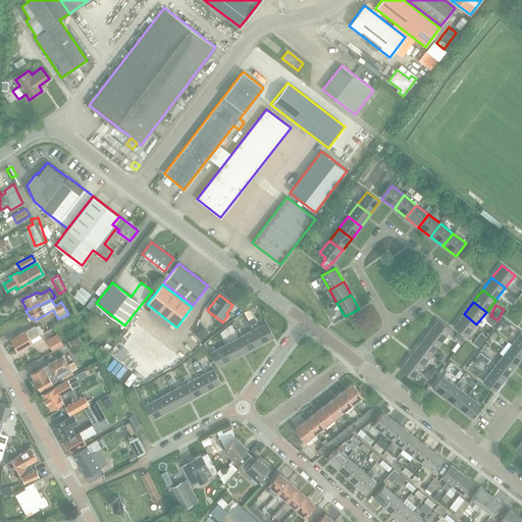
[(467,336),(476,324),(464,314),(454,326),(467,336)]
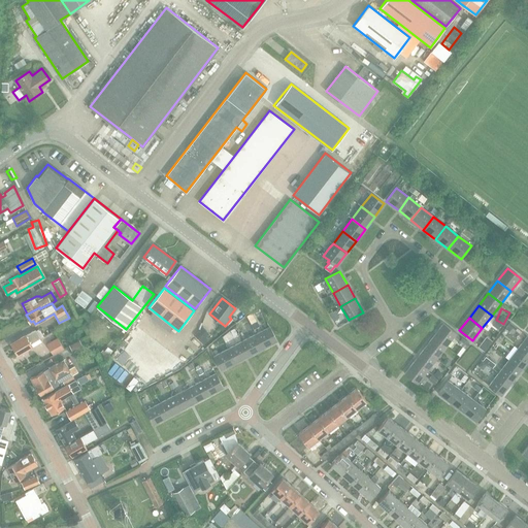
[(203,320),(196,329),(204,336),(212,327),(203,320)]
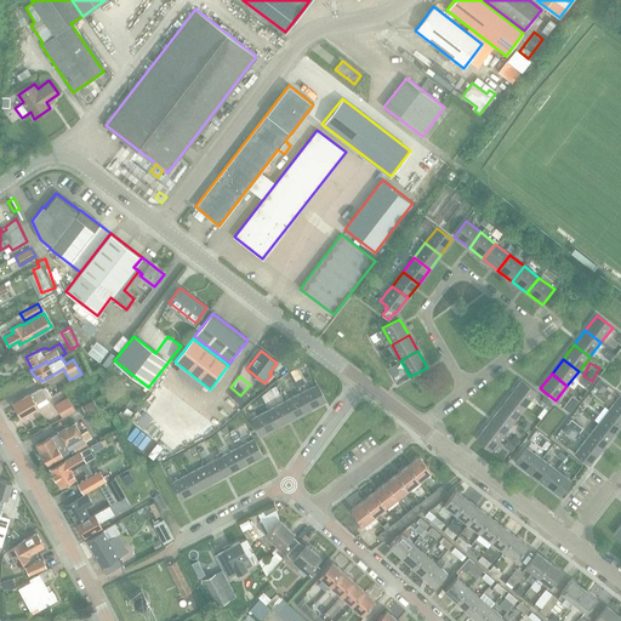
[(510,396),(525,406),(536,392),(522,380),(510,396)]
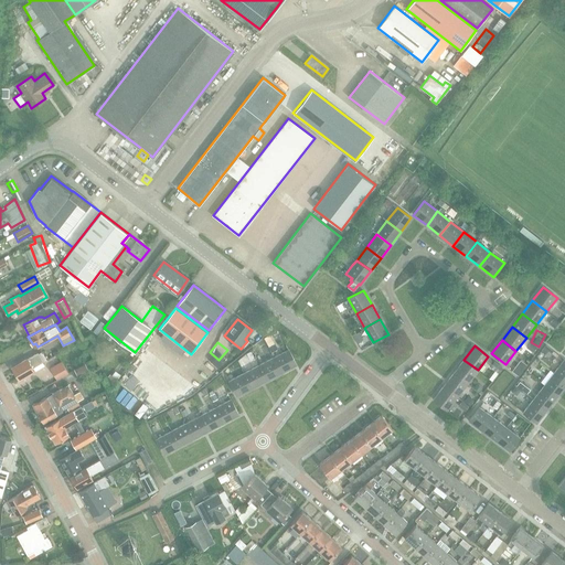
[(274,356),(281,372),(297,364),(288,349),(274,356)]
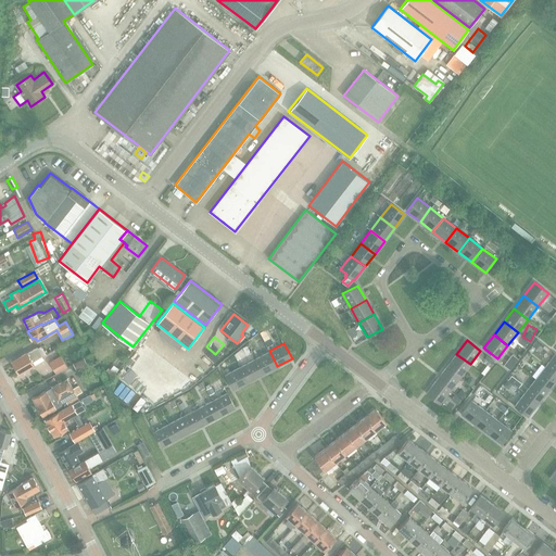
[(11,362),(19,374),(34,365),(32,362),(41,356),(36,346),(11,362)]
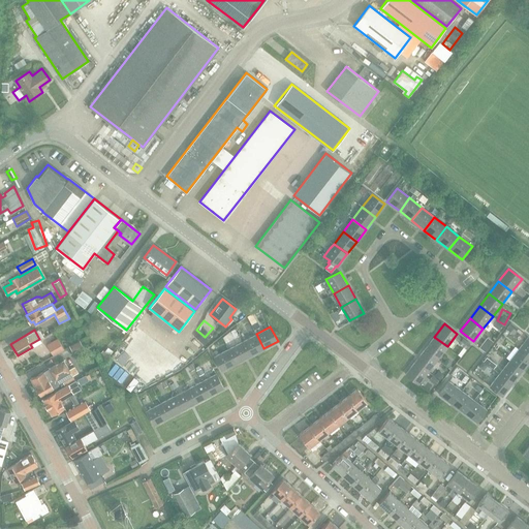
[(250,355),(263,348),(256,334),(242,342),(250,355)]
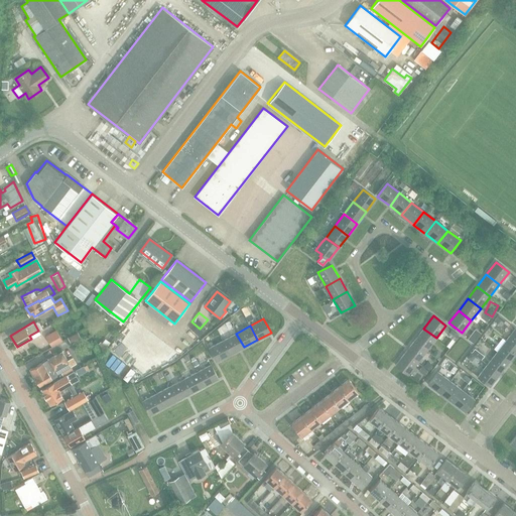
[(427,350),(436,338),(423,329),(414,340),(427,350)]
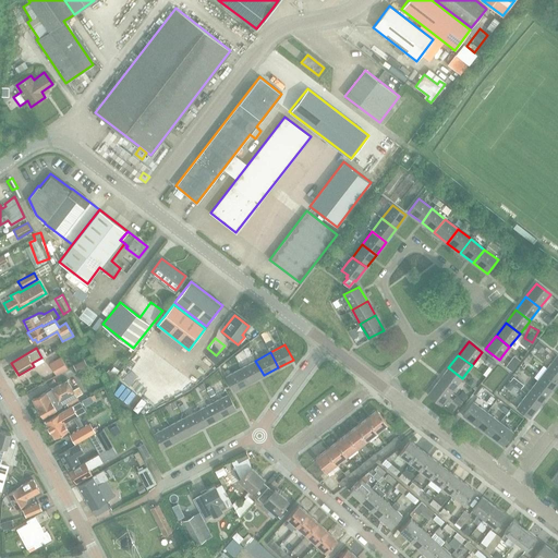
[(547,368),(557,376),(557,355),(547,368)]
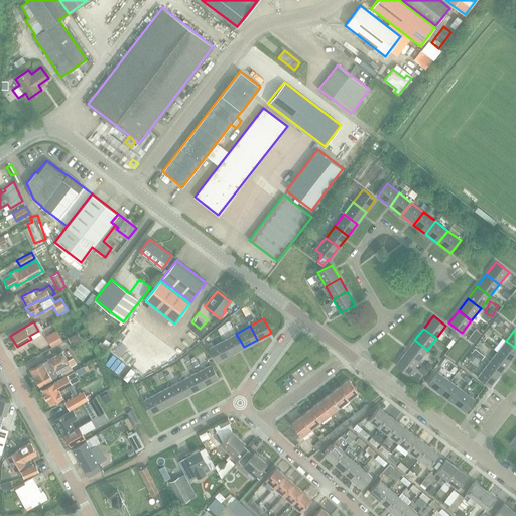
[(45,336),(51,346),(62,340),(56,330),(45,336)]
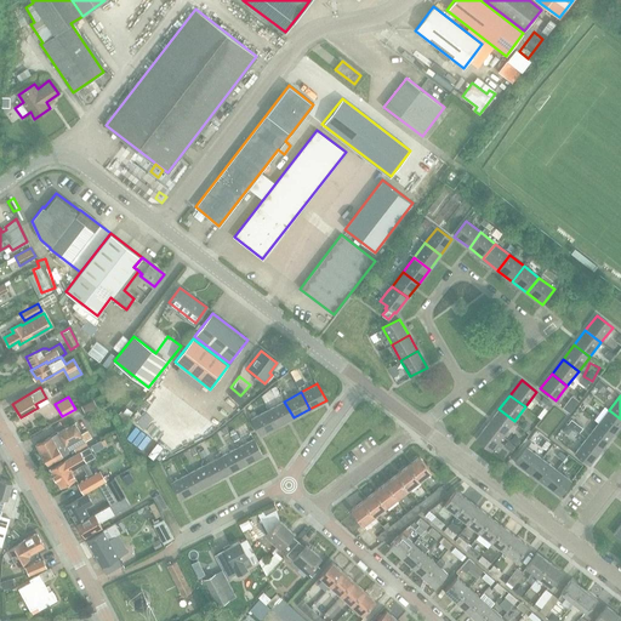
[(547,410),(552,404),(542,397),(537,403),(547,410)]
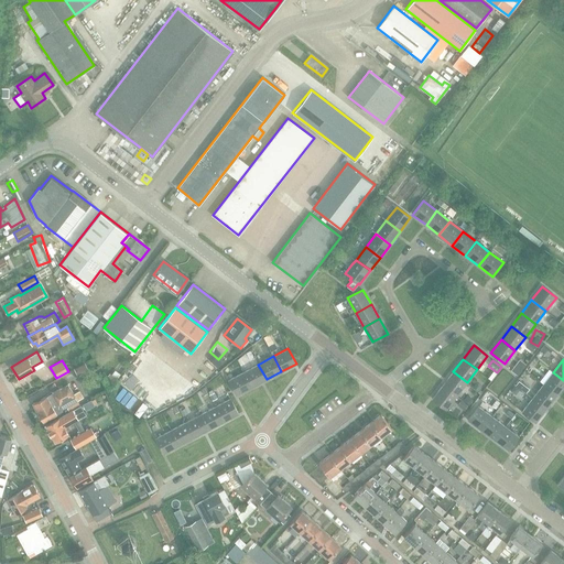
[(74,369),(78,377),(88,371),(84,364),(74,369)]
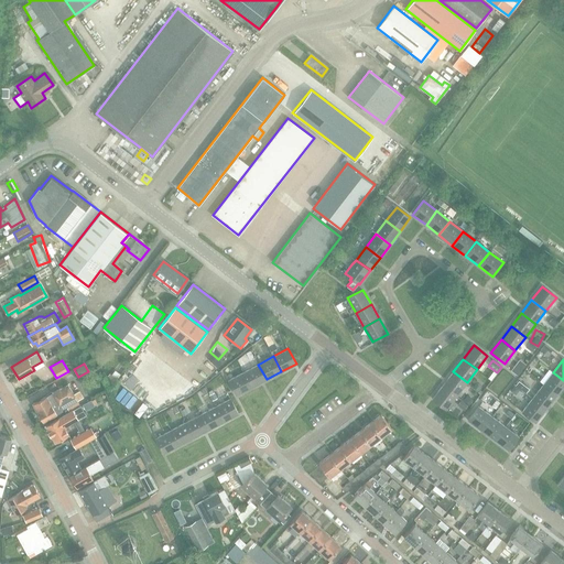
[(251,387),(267,379),(258,365),(243,372),(251,387)]
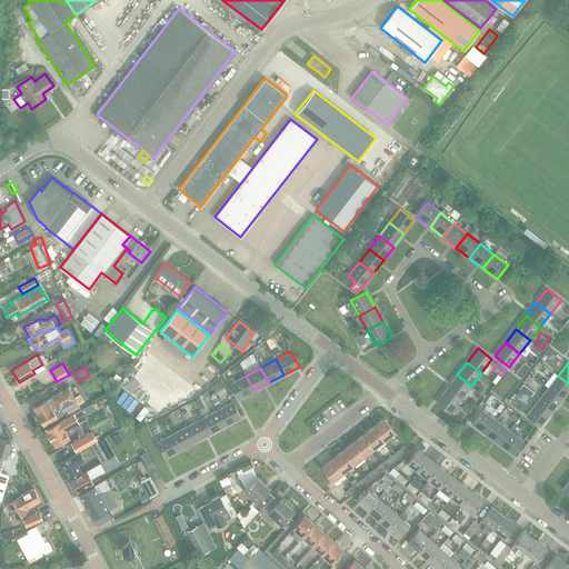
[(193,380),(198,388),(207,381),(202,373),(193,380)]
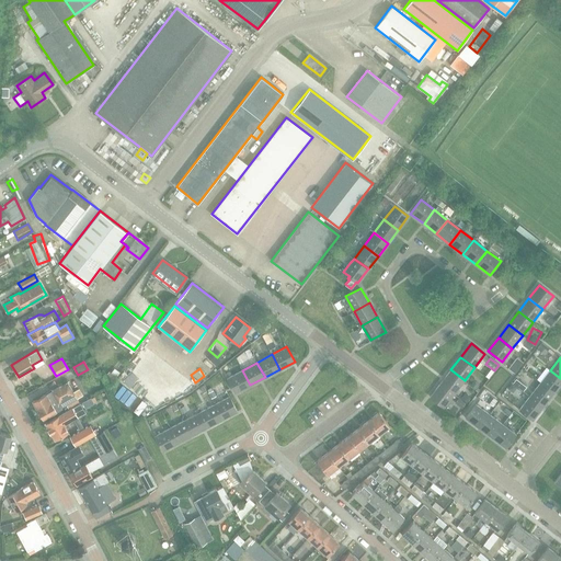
[(455,393),(465,380),(450,369),(441,382),(455,393)]
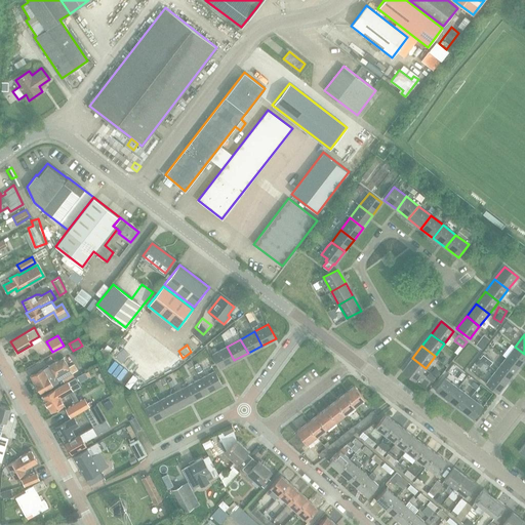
[(220,368),(234,360),(227,347),(212,354),(220,368)]
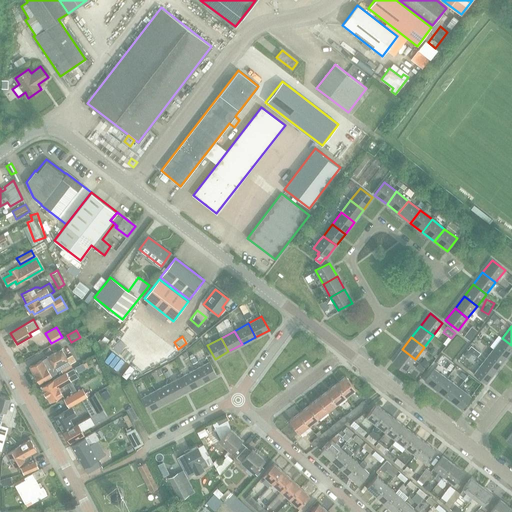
[(505,359),(511,350),(511,345),(502,338),(493,350),(505,359)]
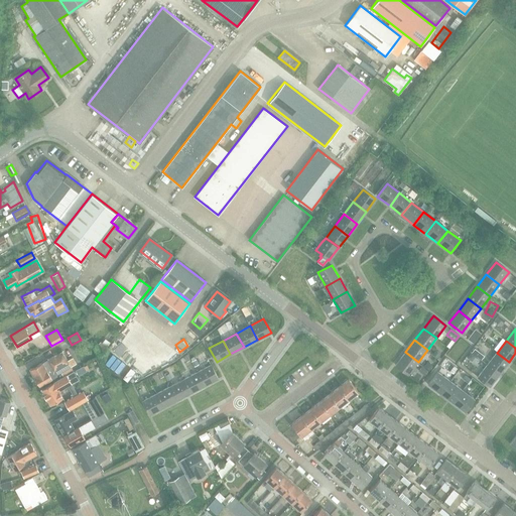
[(73,358),(67,361),(61,352),(47,360),(42,363),(30,369),(39,386),(57,376),(56,375),(60,372),(63,377),(73,371),(71,367),(76,363),(73,358)]
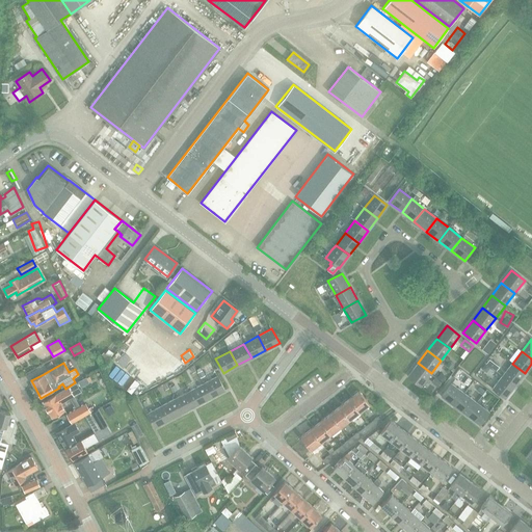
[(421,386),(431,373),(418,363),(408,375),(421,386)]
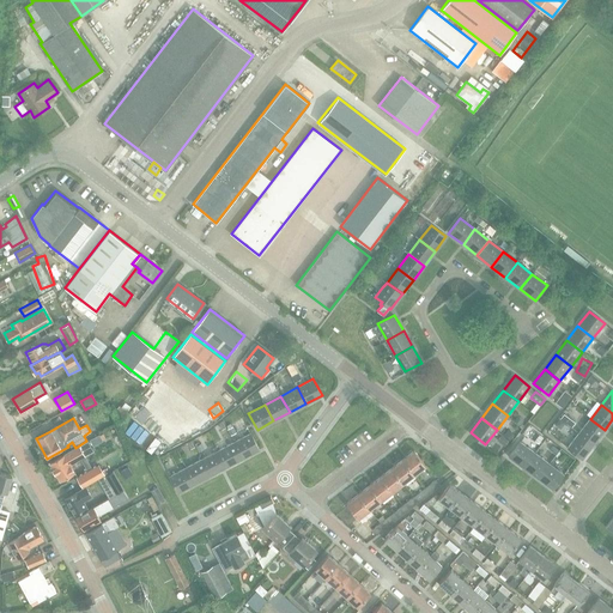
[(594,444),(605,430),(590,419),(578,432),(594,444)]
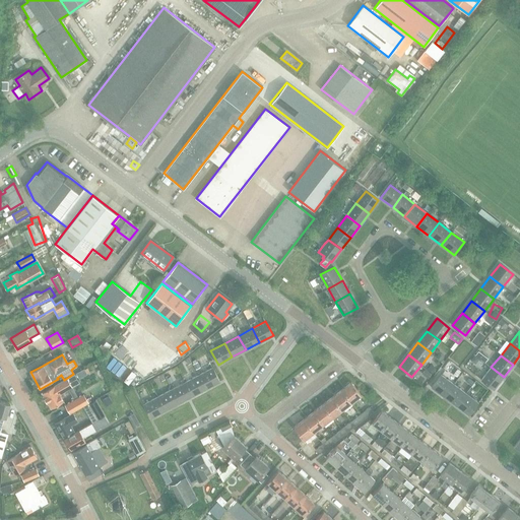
[(494,389),(504,377),(491,367),(481,380),(494,389)]
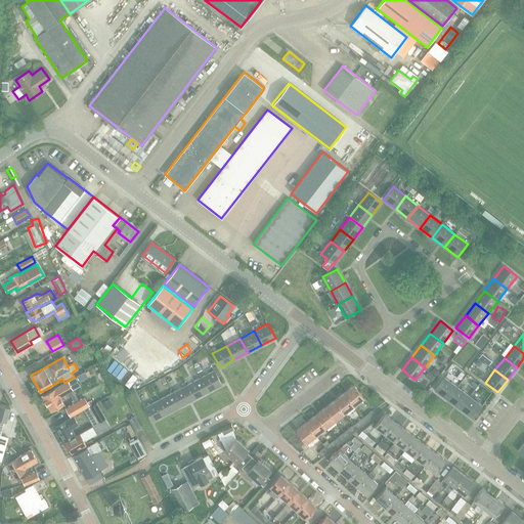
[(201,378),(208,392),(222,385),(214,370),(201,378)]
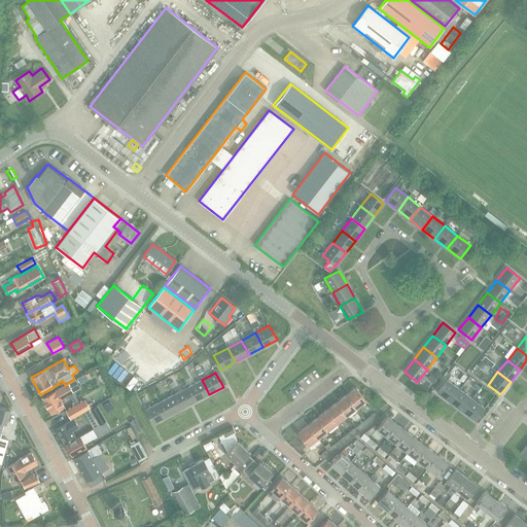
[(450,401),(459,389),(447,379),(437,392),(450,401)]
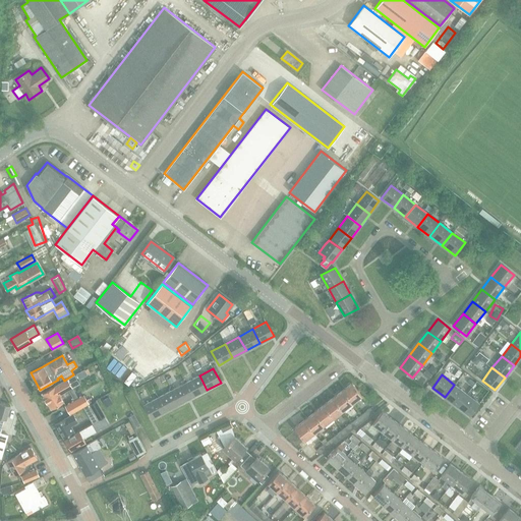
[(66,380),(42,394),(51,409),(63,402),(59,394),(64,391),(71,388),(77,384),(72,375),(66,380)]
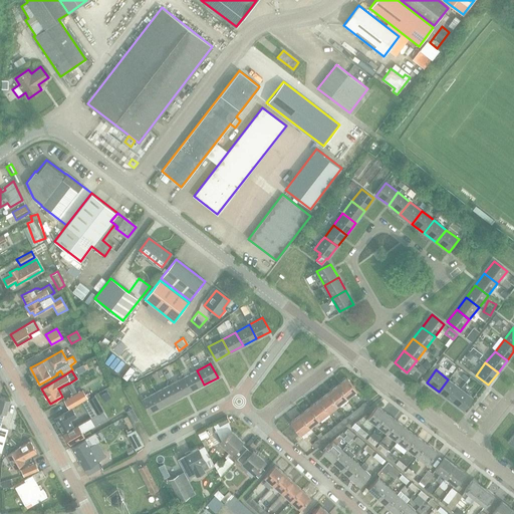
[(191,392),(204,384),(197,370),(183,377),(191,392)]
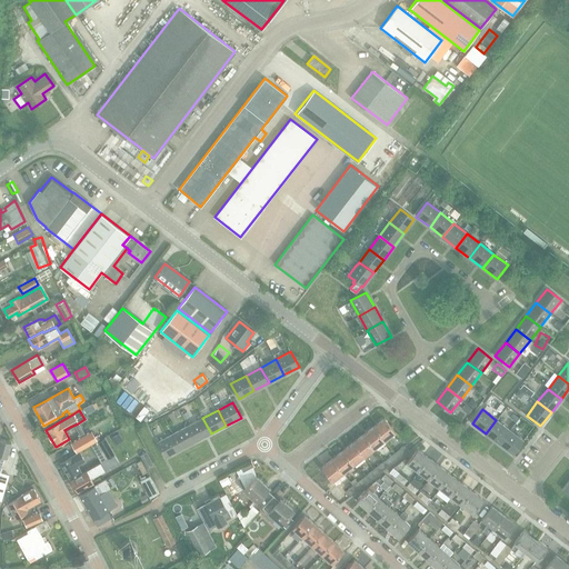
[(196,441),(211,433),(202,418),(188,426),(196,441)]
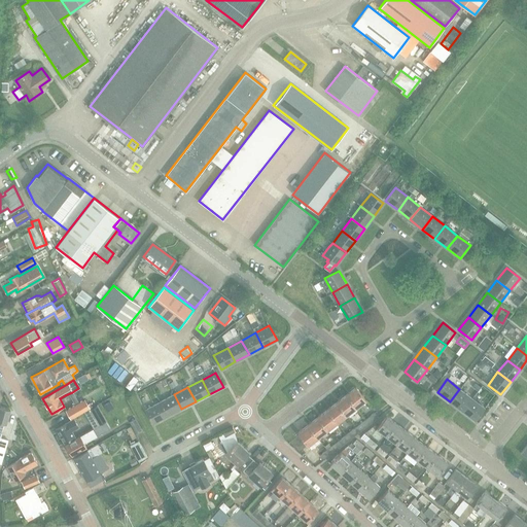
[(346,395),(355,408),(365,399),(355,387),(346,395)]
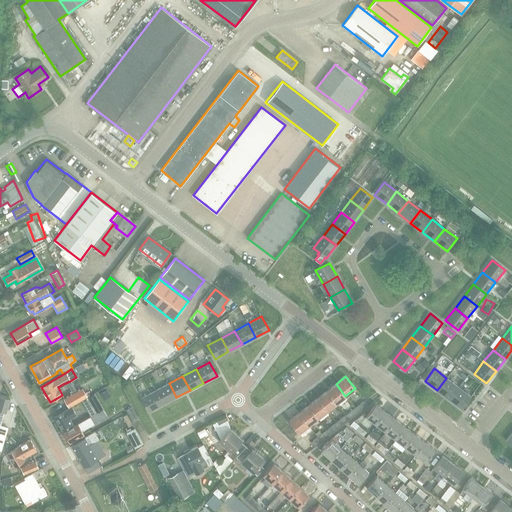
[(449,399),(458,387),(446,378),(437,390),(449,399)]
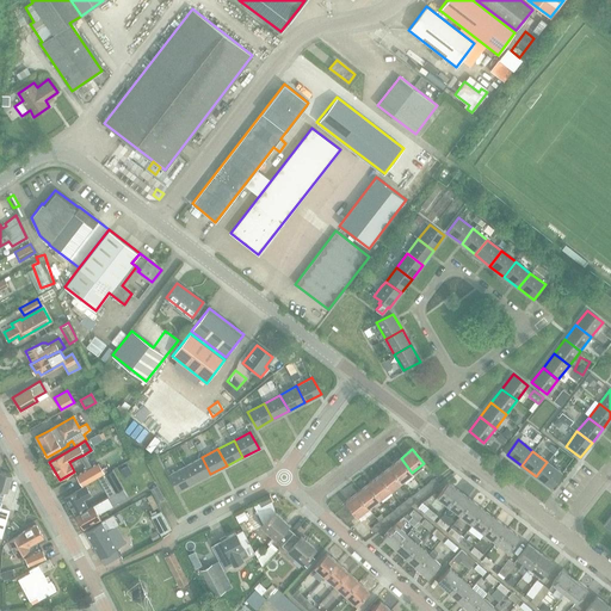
[(195,482),(210,474),(202,457),(186,466),(195,482)]
